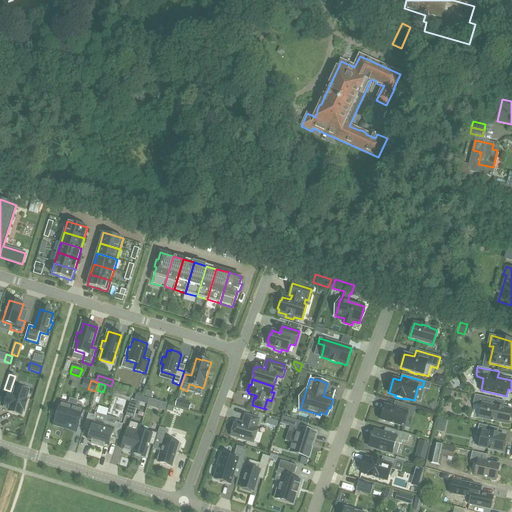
[(9,392),(5,406),(9,407),(8,411),(22,415),(23,412),(24,412),(28,398),(27,398),(29,392),(15,388),(14,394),(9,392)]
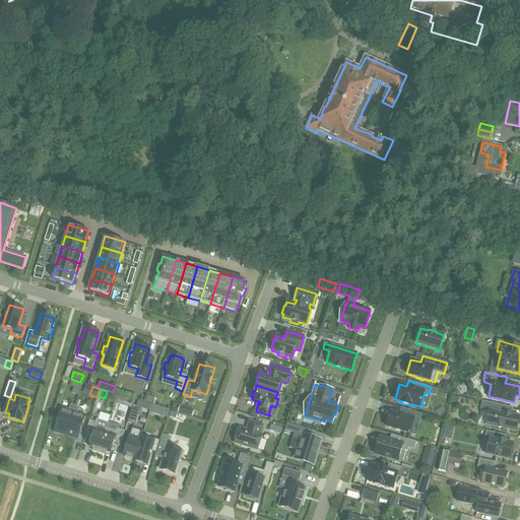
[(506,413),(507,406),(482,401),(480,410),(490,411),(486,425),(516,432),(519,416),(506,413)]
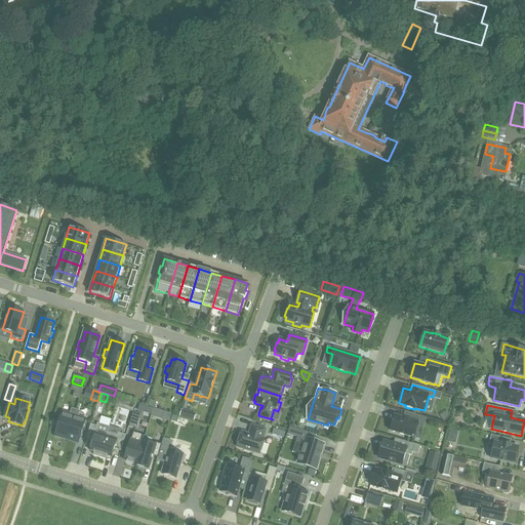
[(67,440),(76,410),(72,409),(70,414),(63,412),(54,436),(67,440)]
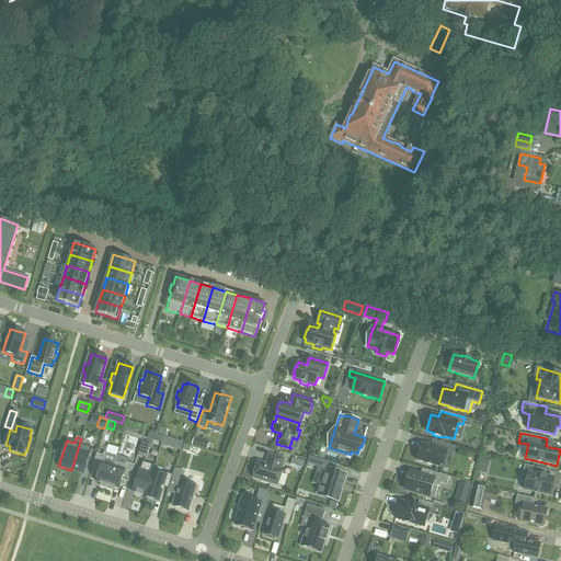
[(81,438),(71,470),(84,473),(92,448),(84,446),(86,439),(81,438)]
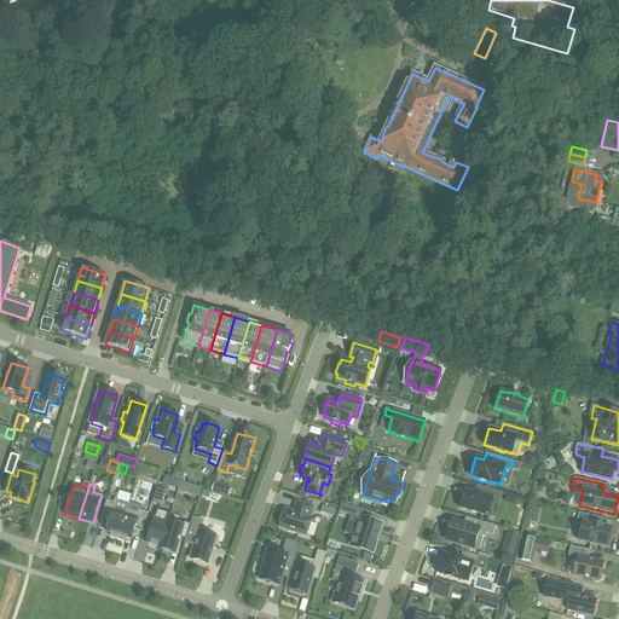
[(214,484),(212,491),(229,496),(231,489),(214,484)]
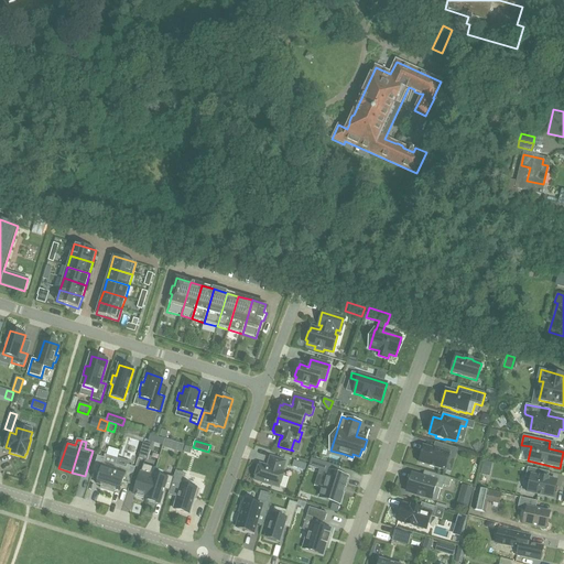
[(152,445),(143,443),(138,458),(147,461),(152,445)]
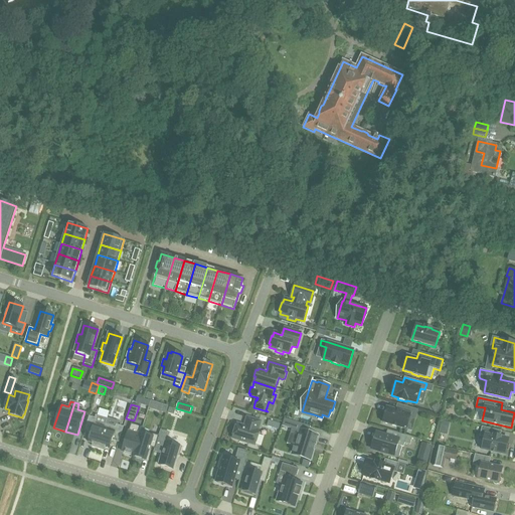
[(409,417),(414,419),(416,409),(401,405),(399,411),(387,407),(382,422),(406,430),(409,417)]
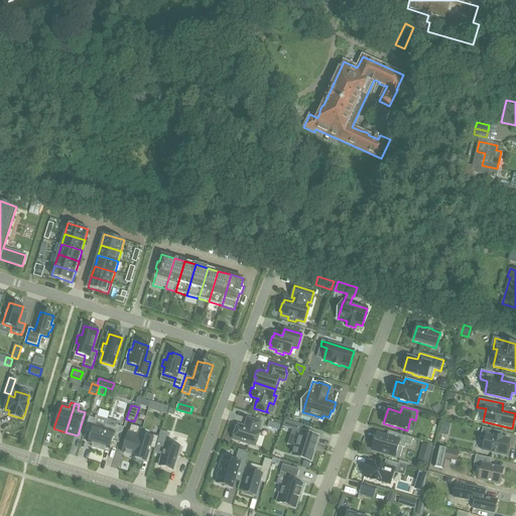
[(86,428),(92,430),(89,443),(93,444),(92,446),(98,448),(106,425),(96,422),(97,419),(89,417),(86,428)]
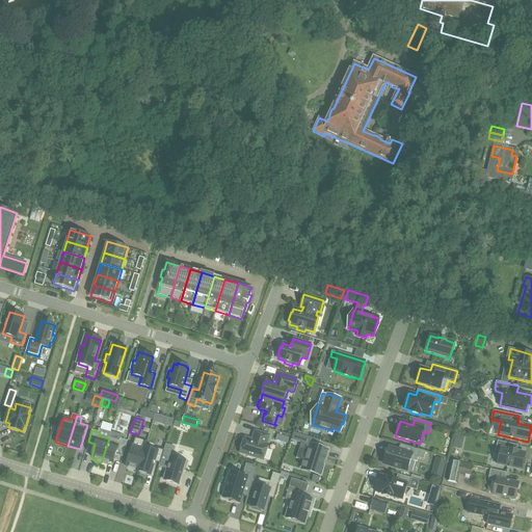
[(245,439),(240,453),(247,455),(247,456),(256,459),(256,457),(263,460),(268,446),(266,445),(269,435),(256,431),(253,441),(245,439)]
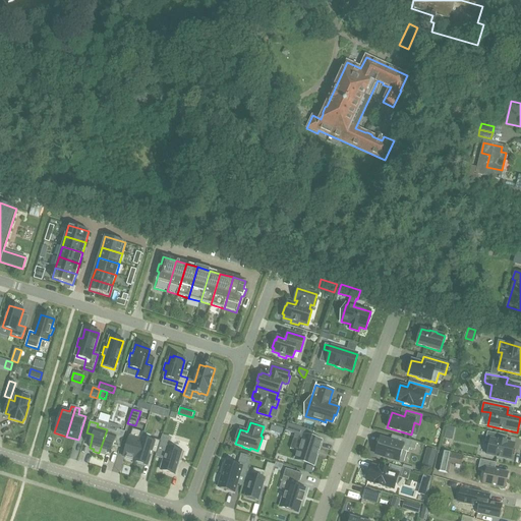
[(285,431),(302,437),(295,459),(313,465),(321,442),(309,438),(311,430),(288,423),(285,431)]
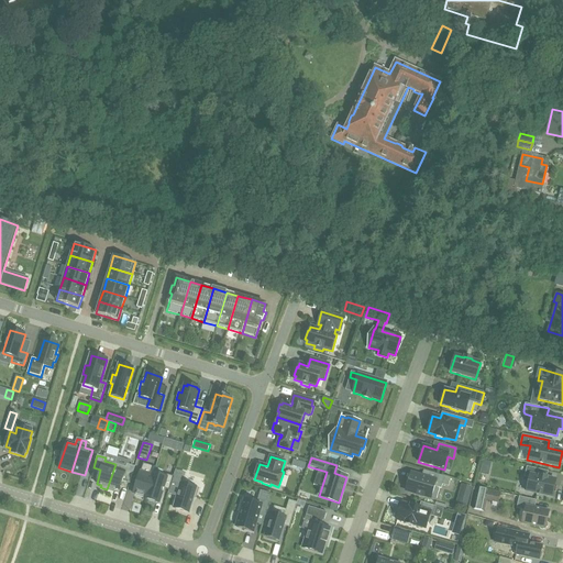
[(146,498),(154,474),(155,467),(143,463),(133,494),(146,498)]
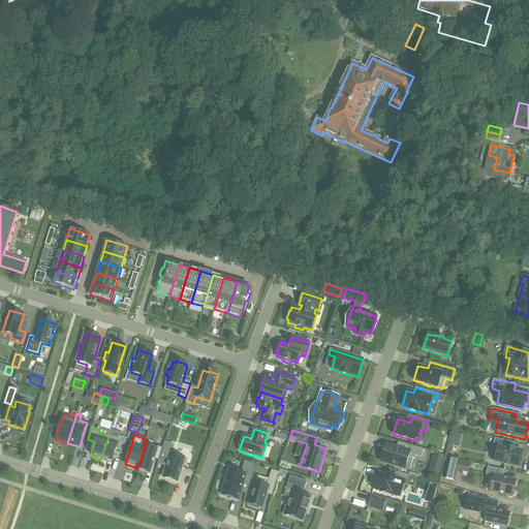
[(127,438),(119,436),(118,439),(109,436),(100,460),(107,462),(107,460),(113,461),(115,453),(116,448),(123,450),(127,438)]
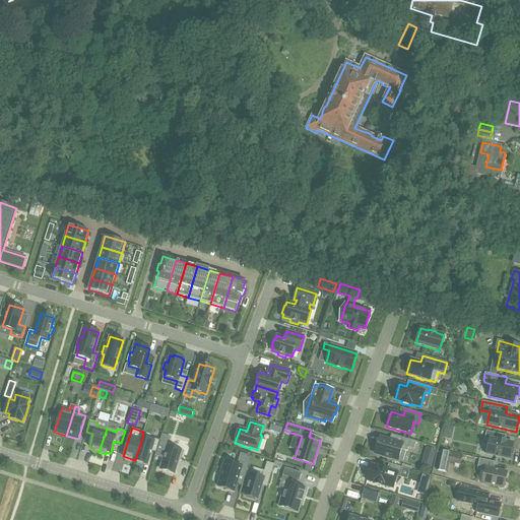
[(499,440),(500,434),(486,432),(484,441),(489,442),(486,454),(510,459),(514,444),(505,442),(506,441),(505,441),(499,440)]
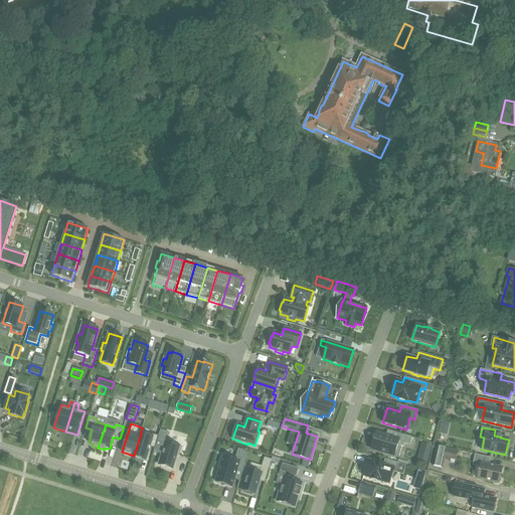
[(162,454),(159,465),(173,469),(177,455),(179,456),(182,447),(167,442),(169,433),(161,430),(154,451),(162,454)]
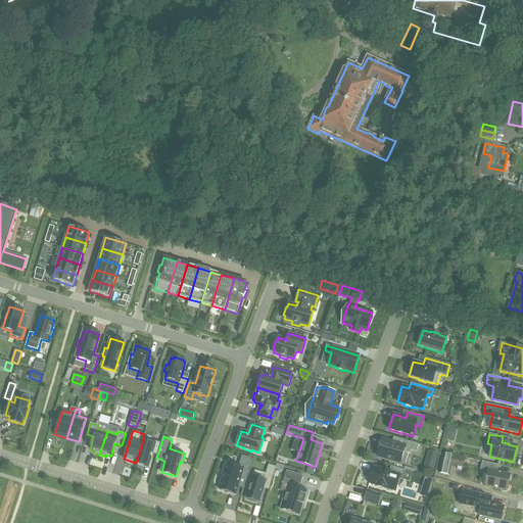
[(153,443),(143,440),(136,463),(136,464),(147,467),(151,454),(157,456),(161,442),(154,440),(153,443)]
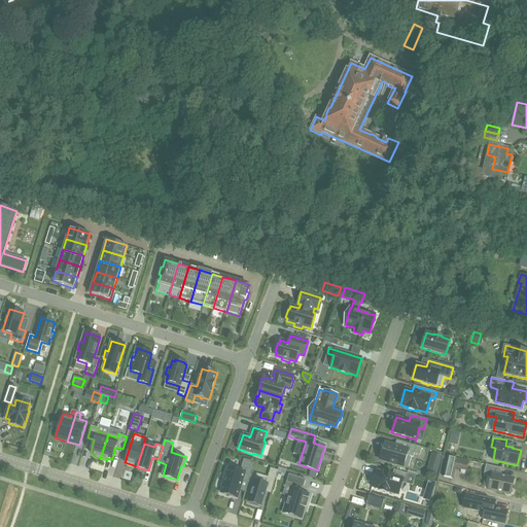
[(420,455),(422,448),(410,445),(408,451),(385,444),(380,459),(389,462),(388,463),(395,465),(395,464),(403,466),(407,456),(413,458),(414,454),(420,455)]
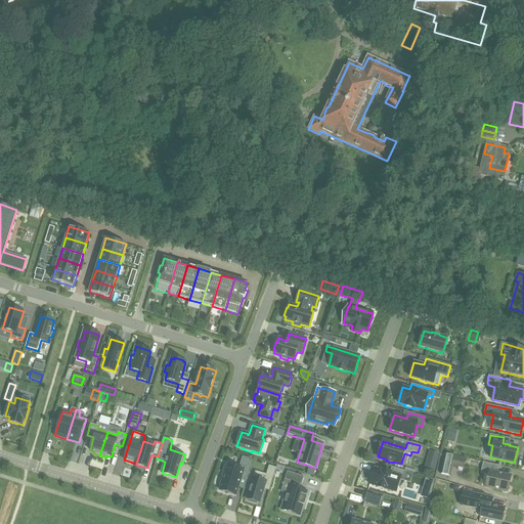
[(466,460),(445,454),(441,475),(449,477),(451,465),(464,467),(466,460)]
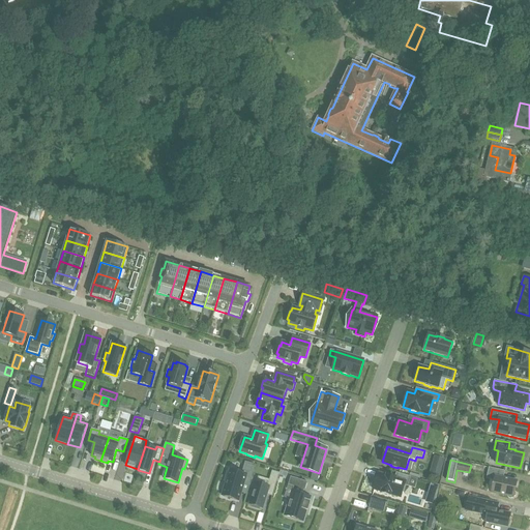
[(223,496),(238,501),(243,484),(249,487),(256,465),(245,462),(241,473),(230,470),(230,473),(227,472),(225,481),(227,482),(223,496)]
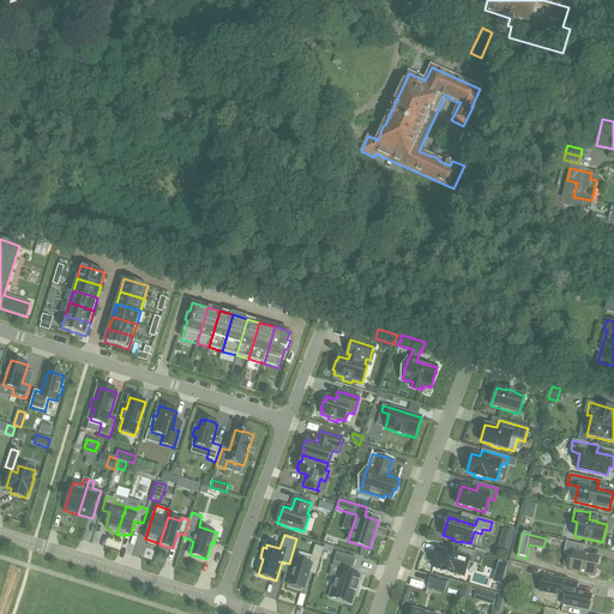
[(566,542),(563,554),(572,557),(569,571),(588,576),(589,578),(593,578),(597,576),(597,572),(596,570),(599,558),(583,554),(585,546),(566,542)]
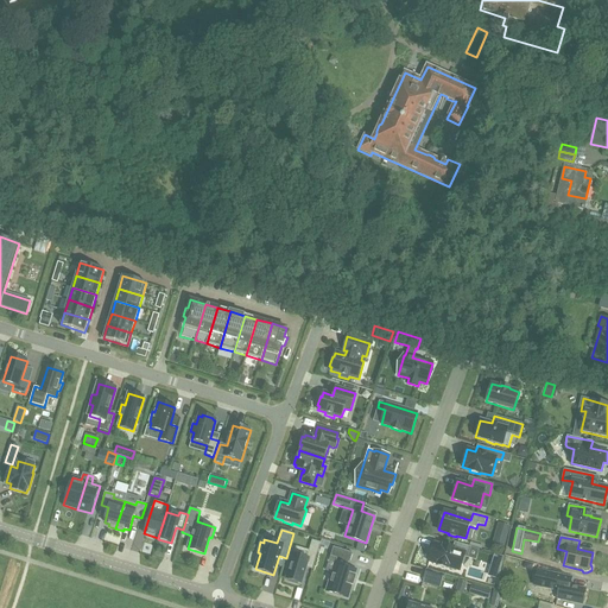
[(295,555),(287,580),(290,580),(289,582),(298,586),(298,583),(301,583),(305,568),(312,570),(321,543),(312,540),(306,558),(295,555)]
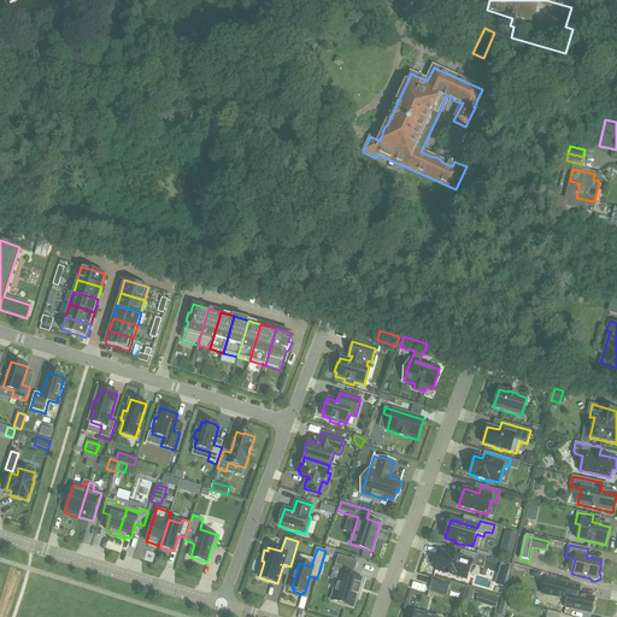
[(454,576),(466,580),(469,574),(470,574),(472,568),(470,568),(470,565),(475,566),(479,556),(462,551),(459,557),(451,553),(450,554),(441,552),(435,570),(445,573),(445,574),(454,577),(454,576)]
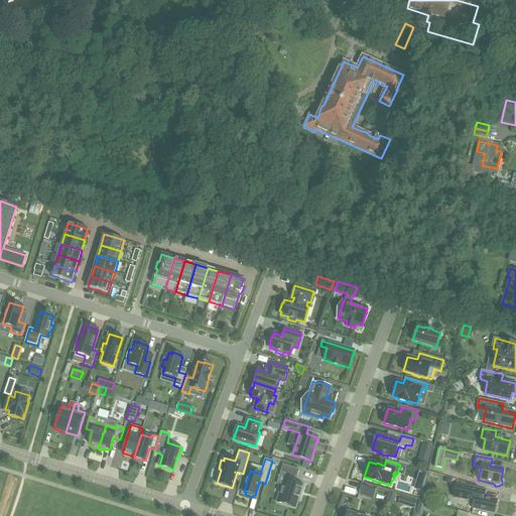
[(277,502),(294,508),(297,498),(300,498),(300,496),(302,491),(302,489),(300,488),(302,485),(294,482),(296,478),(297,478),(299,470),(283,465),(280,473),(286,474),(277,502)]
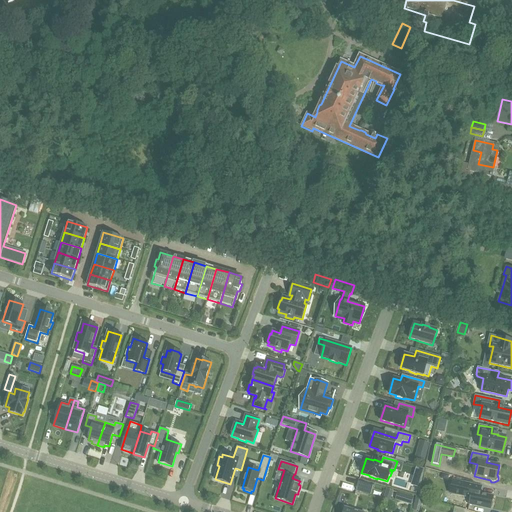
[(411,485),(420,487),(424,469),(416,466),(411,485)]
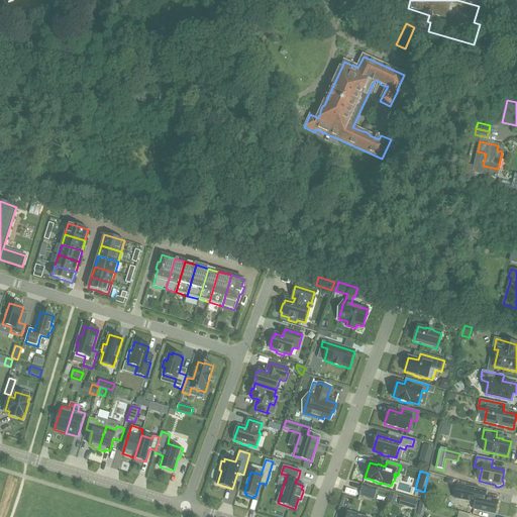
[(363,485),(360,491),(377,496),(379,489),(363,485)]
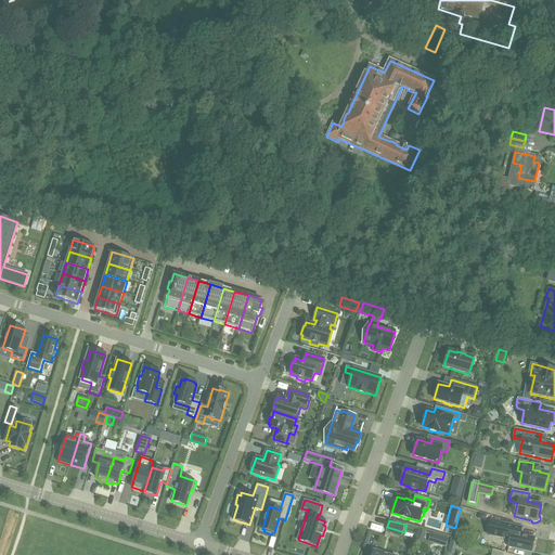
[(490,520),(489,524),(487,534),(511,540),(508,546),(531,552),(531,551),(533,550),(534,545),(532,544),(534,538),(520,534),(521,528),(490,520)]
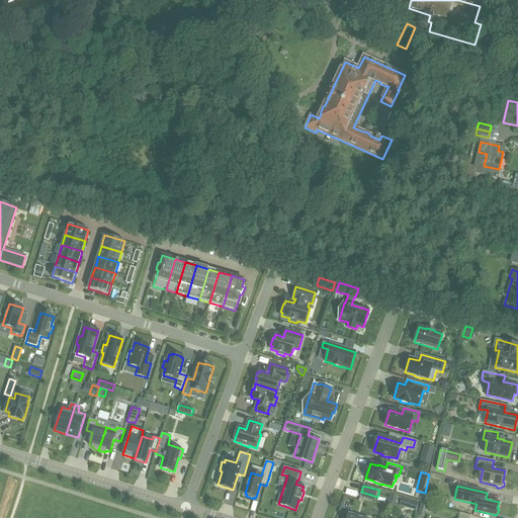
[(402,498),(400,506),(416,511),(419,503),(402,498)]
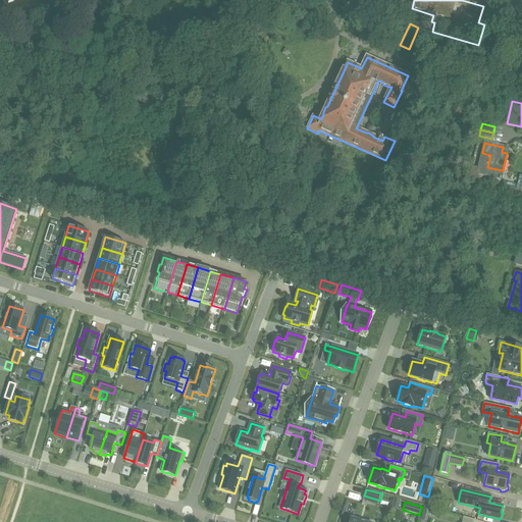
[(424,506),(421,521),(425,521),(427,521),(430,507),(424,506)]
